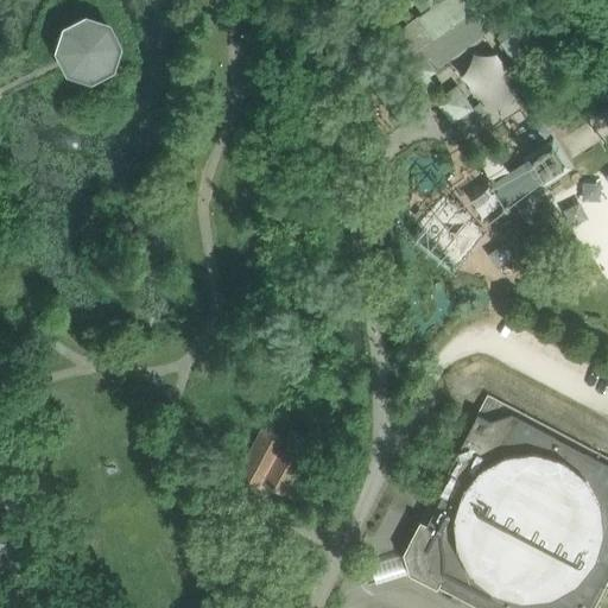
[(501,42),(517,63),(538,48),(523,26),(536,17),(524,0),(513,0),(480,0),(492,16),(499,11),(514,32),(501,42)]
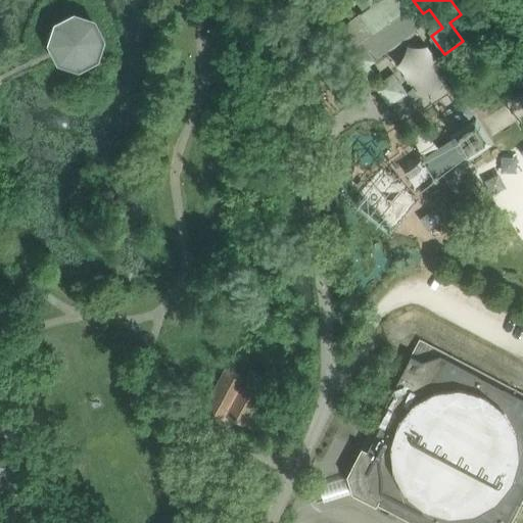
[(48,44),(58,63),(79,69),(98,59),(104,39),(94,20),(74,14),(55,24),(48,44)]
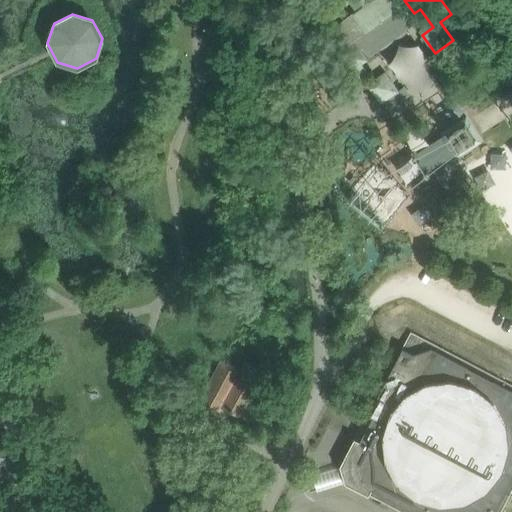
[(348,45),(336,54),(349,71),(343,76),(357,94),(368,85),(381,103),(398,90),(389,77),(385,72),(374,80),(361,62),(367,58),(354,41),(348,45)]
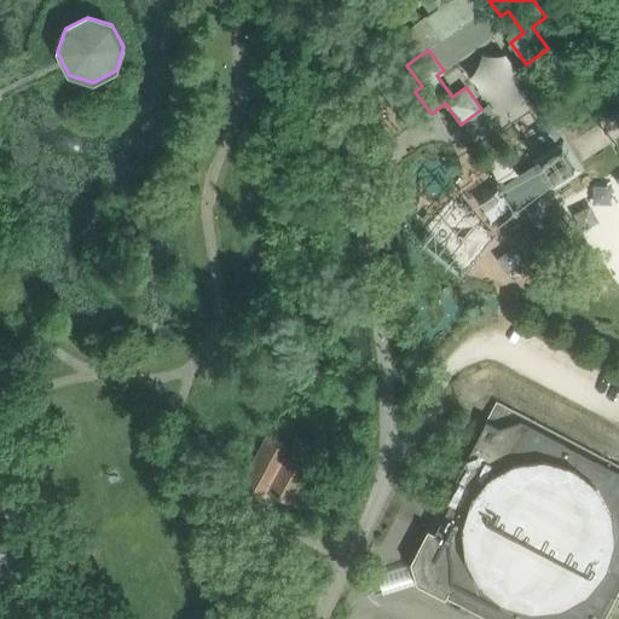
[(537,160),(536,161),(539,166),(553,187),(555,191),(584,173),(580,167),(563,142),(537,160)]
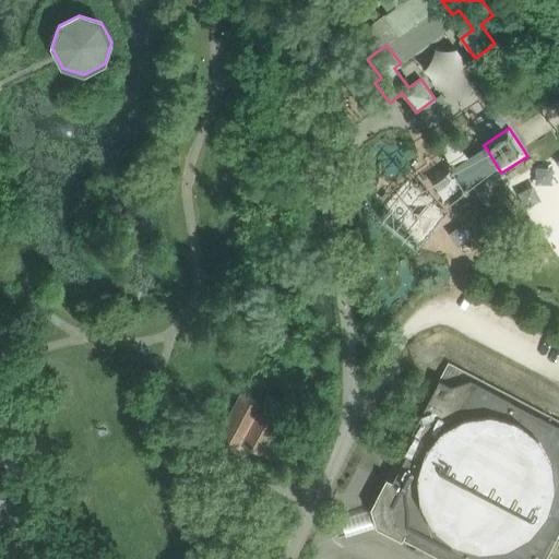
[(558,419),(467,372),(448,361),(438,380),(439,380),(406,442),(405,441),(403,447),(404,448),(402,452),(401,452),(371,509),(377,526),(439,558),(546,558),(557,539),(558,537),(558,419)]
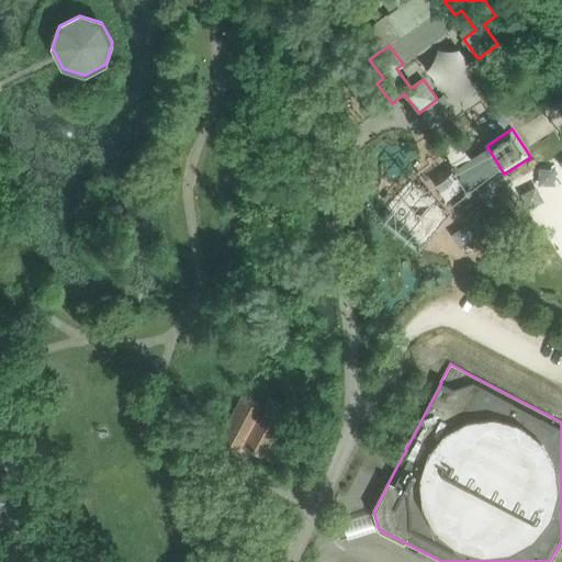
[(289,408),(268,397),(262,407),(243,396),(217,445),(237,456),(243,446),(262,457),(289,408)]
